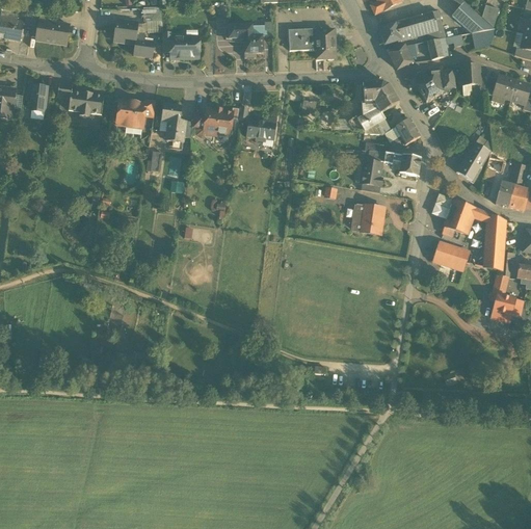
[(375,14),(383,9),(378,0),(371,4),(375,14)]
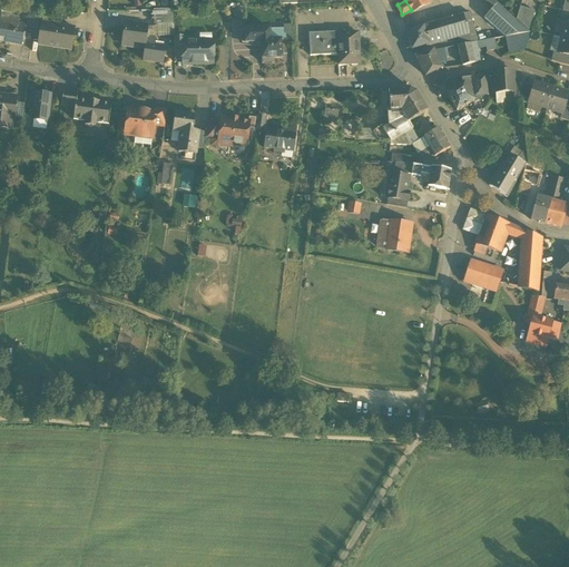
[(405,0),(411,10),(429,0),(405,0)]
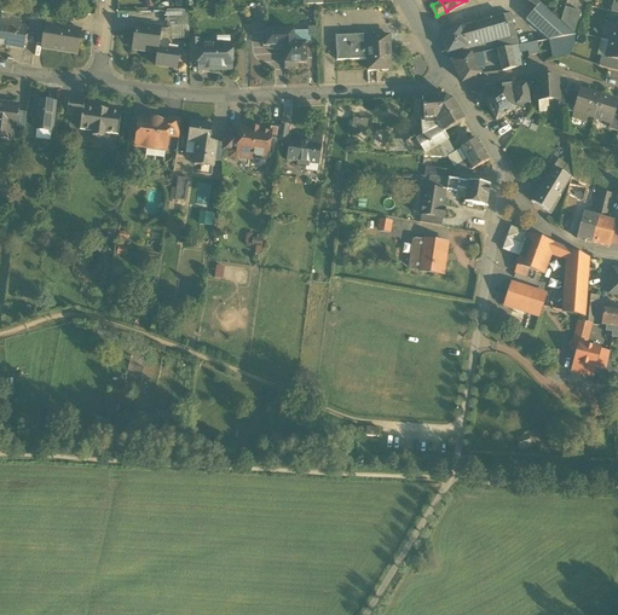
[(576,33),(541,1),(537,5),(526,16),(550,38),(576,33)]
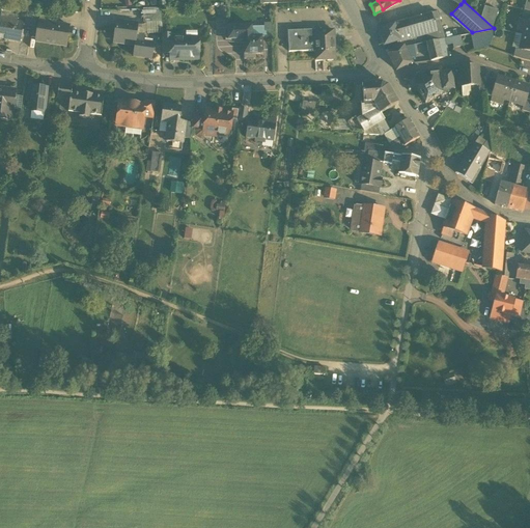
[(3,3),(1,11),(11,14),(14,5),(3,3)]
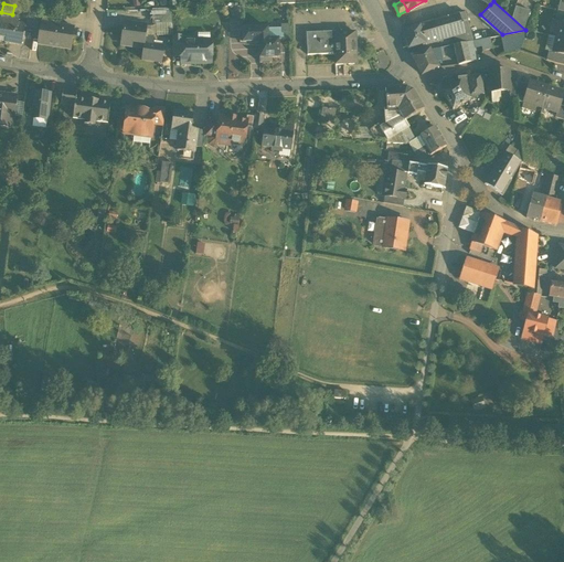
[(230,14),(242,14),(241,4),(230,4),(230,14)]
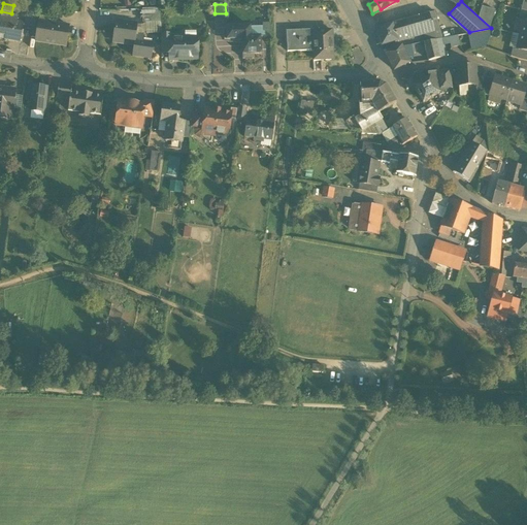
[(479,17),(490,27),(495,8),(482,5),(479,17)]
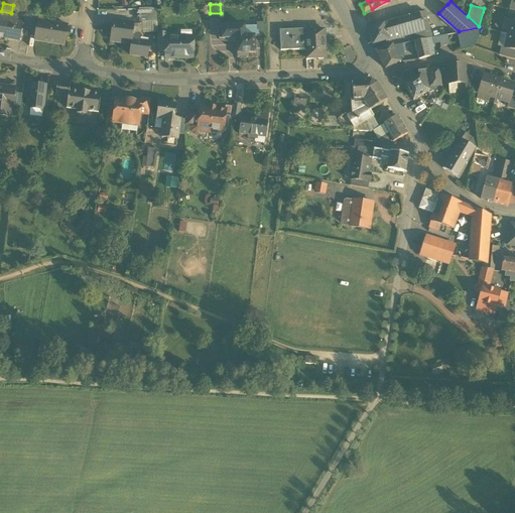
[(139,7),(140,18),(143,18),(158,18),(157,6),(139,7)]
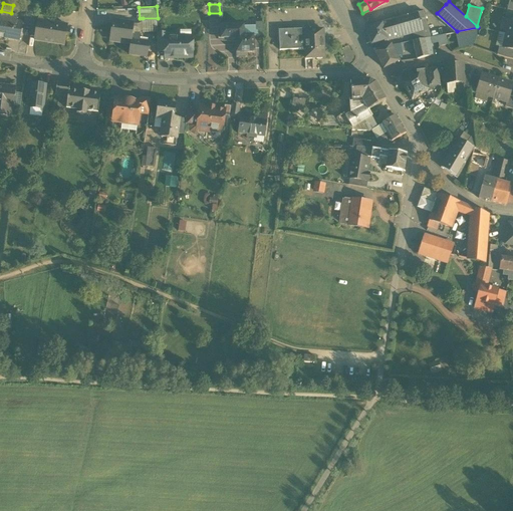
[(25,22),(31,23),(33,10),(27,10),(25,22)]
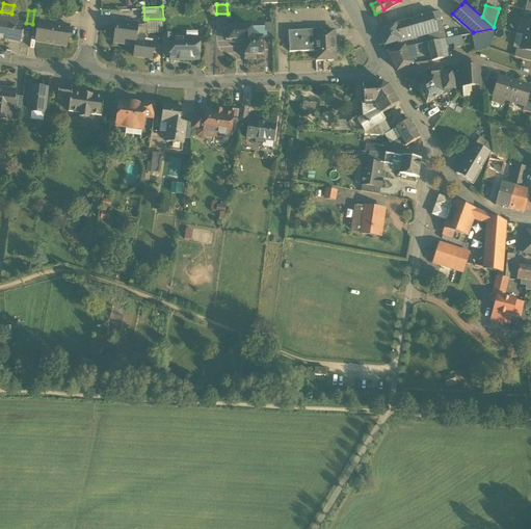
[(32,24),(38,25),(40,20),(42,10),(34,10),(32,24)]
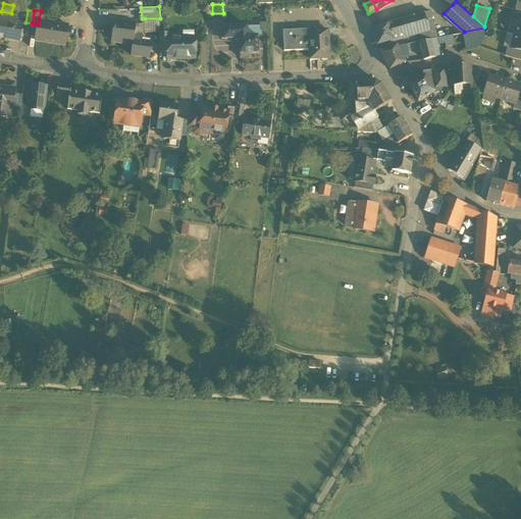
[(412,33),(420,31),(429,28),(425,13),(425,10),(407,16),(412,33)]
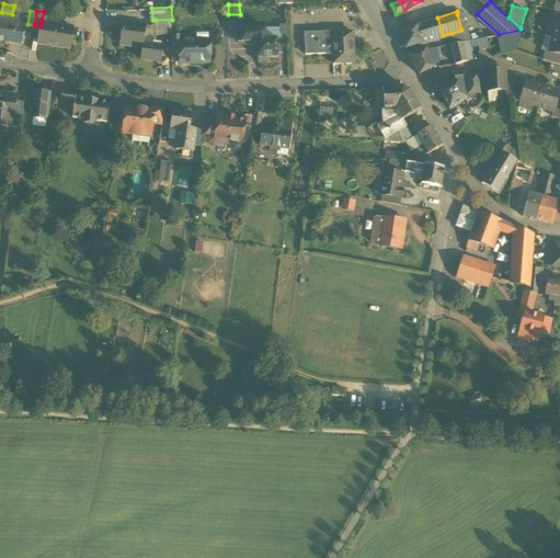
[(1,13),(0,19),(0,21),(13,24),(14,21),(19,22),(20,15),(12,14),(1,12),(1,13)]
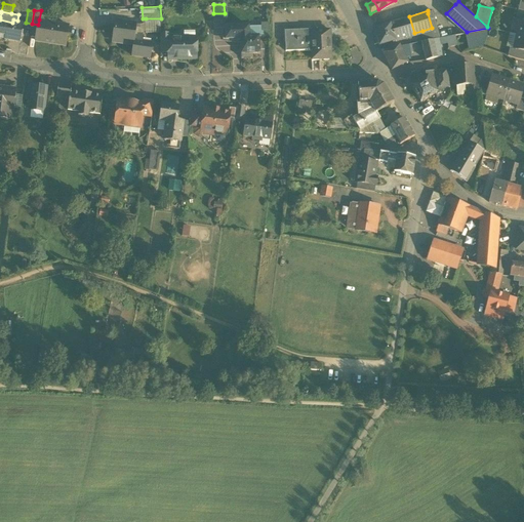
[(434,11),(428,13),(432,28),(435,37),(441,37),(441,36),(434,11)]
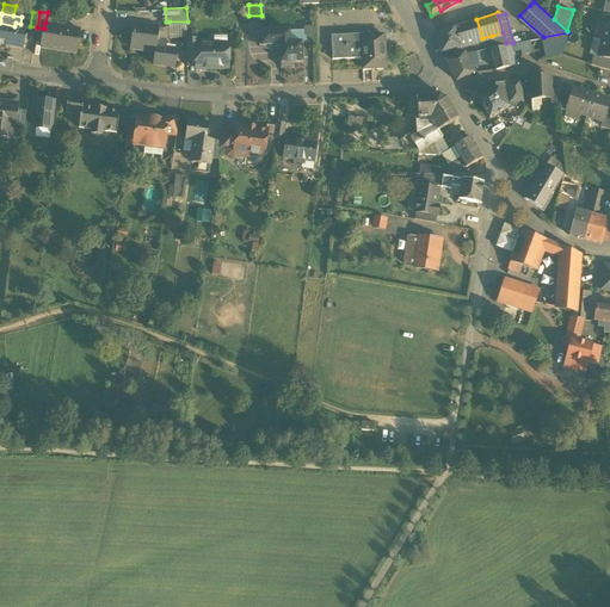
[(461,45),(482,38),(476,19),(455,25),(461,45)]
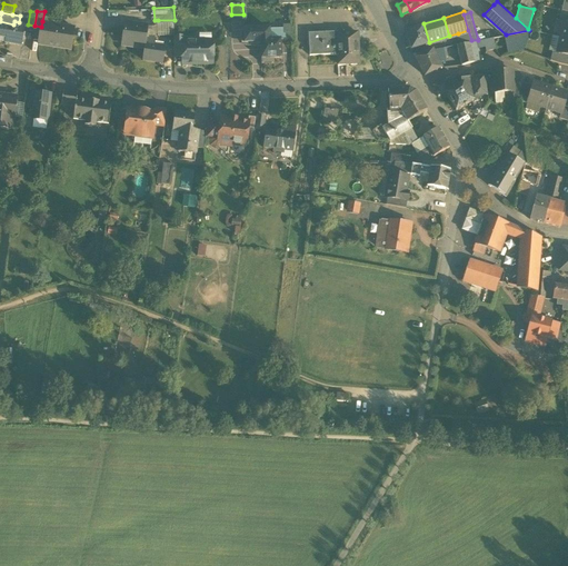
[(123,42),(146,45),(147,35),(149,22),(127,20),(123,42)]
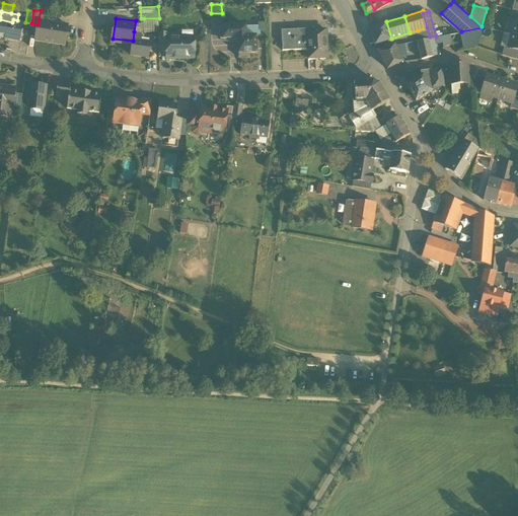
[(159,31),(159,18),(144,18),(144,31),(159,31)]
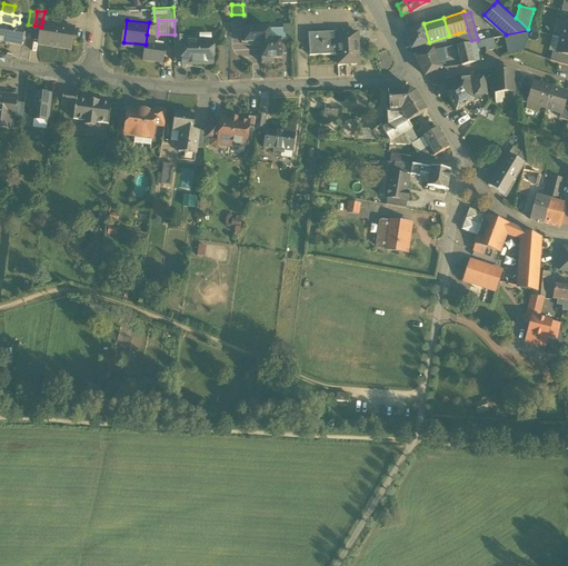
[(26,23),(19,22),(15,21),(13,25),(0,21),(0,33),(7,36),(6,40),(22,43),(26,23)]
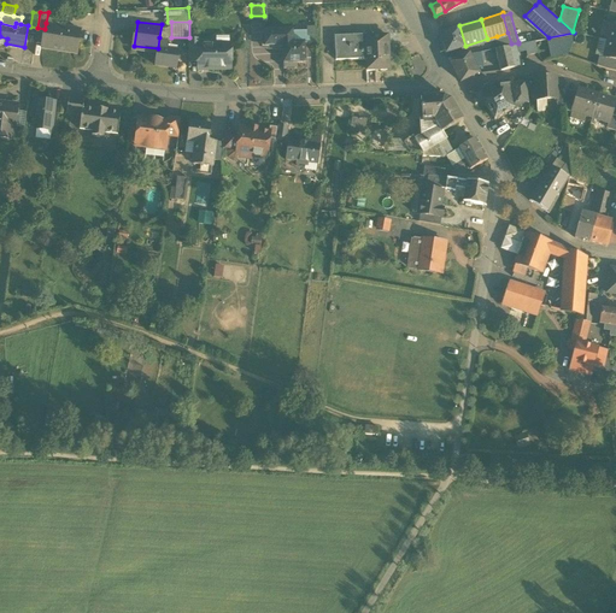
[(42,46),(77,52),(82,28),(46,23),(45,29),(42,46)]
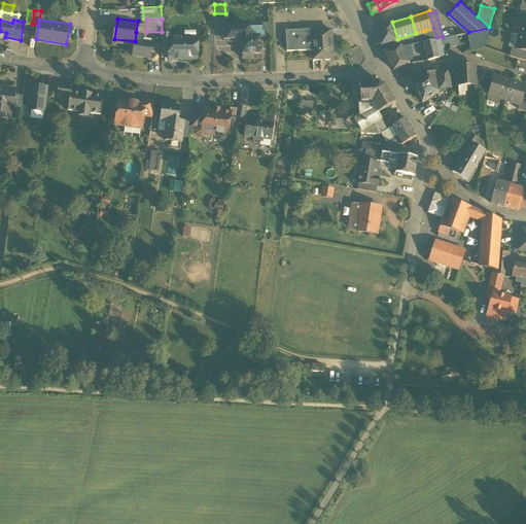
[(376,27),(381,43),(397,39),(392,22),(376,27)]
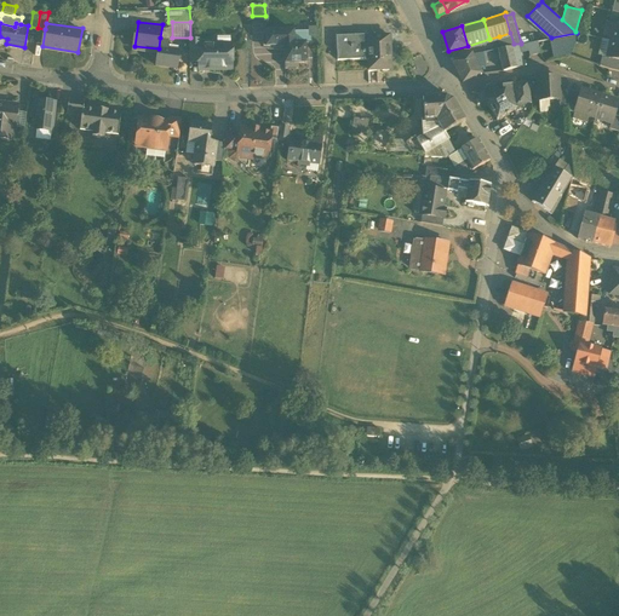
[(351,30),(326,32),(327,70),(343,70),(343,68),(351,68),(351,73),(366,73),(366,67),(374,67),(374,69),(390,68),(388,29),(362,30),(362,28),(351,28),(351,30)]
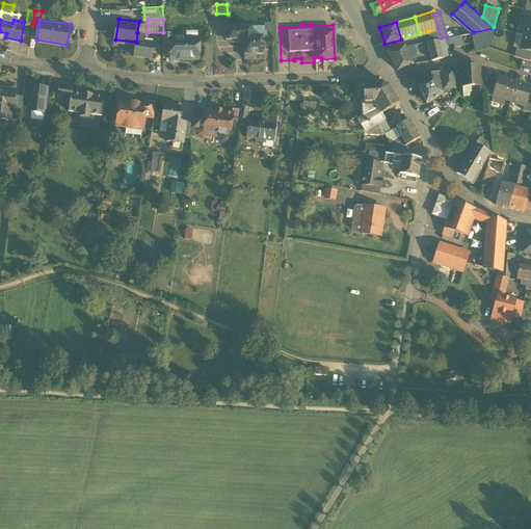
[(244,37),(244,53),(257,53),(264,53),(263,35),(267,35),(267,30),(265,30),(265,25),(228,26),(229,38),(244,37)]
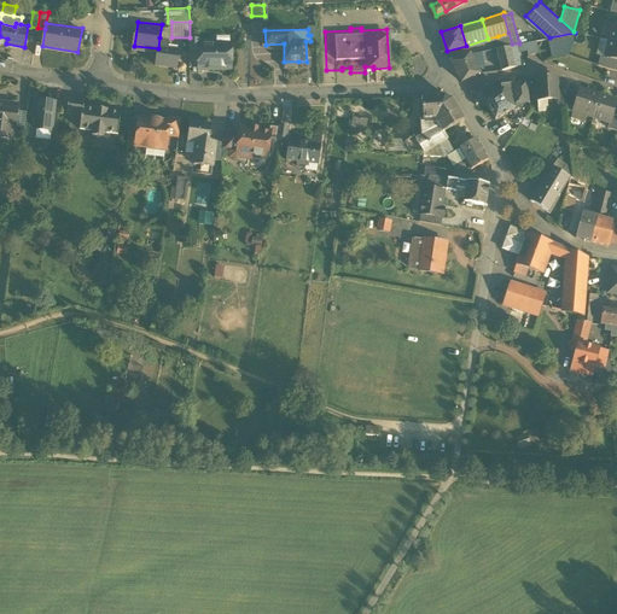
[(512,44),(508,33),(498,36),(501,46),(511,45),(512,44)]
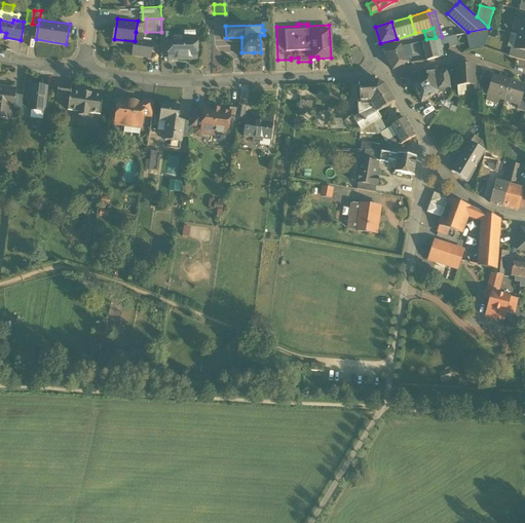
[(489,28),(467,32),(470,47),(485,44),(490,28),(489,28)]
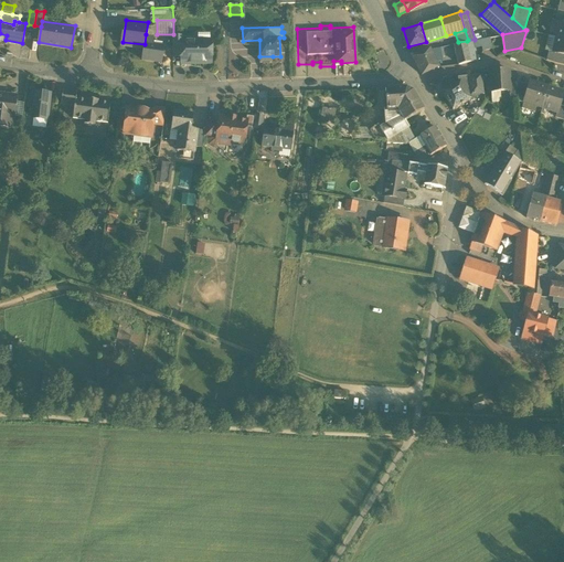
[(199,32),(199,39),(199,42),(211,42),(211,32),(199,32)]
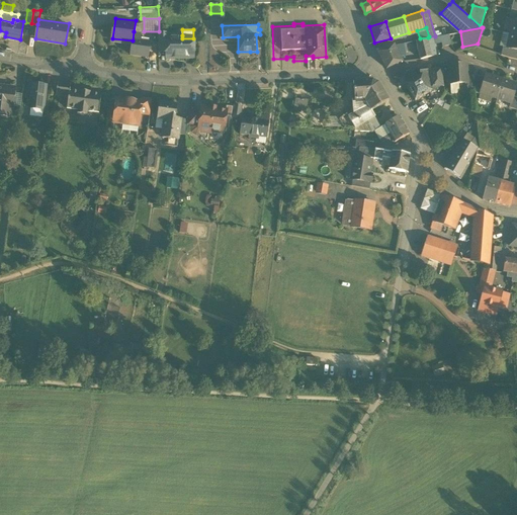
[(500,45),(503,46),(504,45),(508,46),(511,32),(503,30),(500,45)]
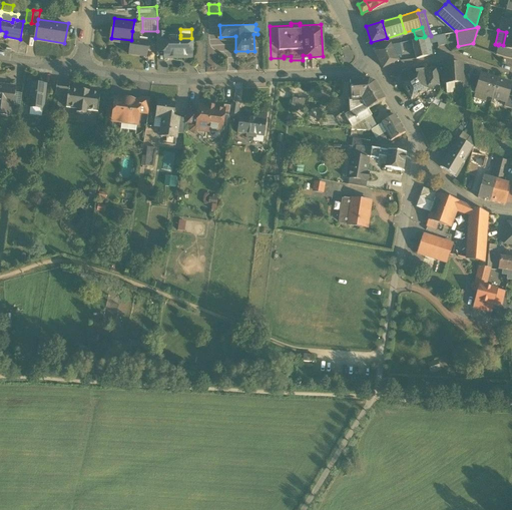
[(140,32),(132,31),(131,40),(129,53),(148,55),(150,40),(139,39),(140,32)]
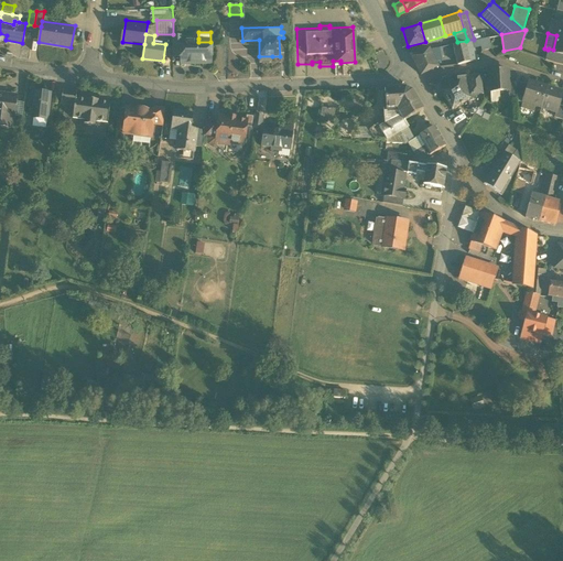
[(173,54),(183,54),(182,39),(183,39),(183,34),(173,34),(173,54)]
